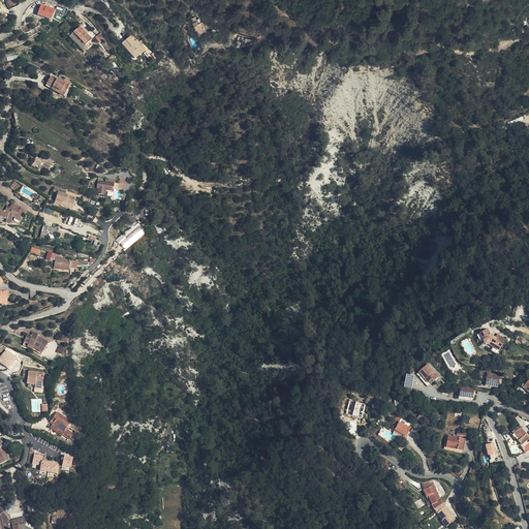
[(51,21),(54,10),(45,7),(41,6),(38,12),(38,16),(51,21)]
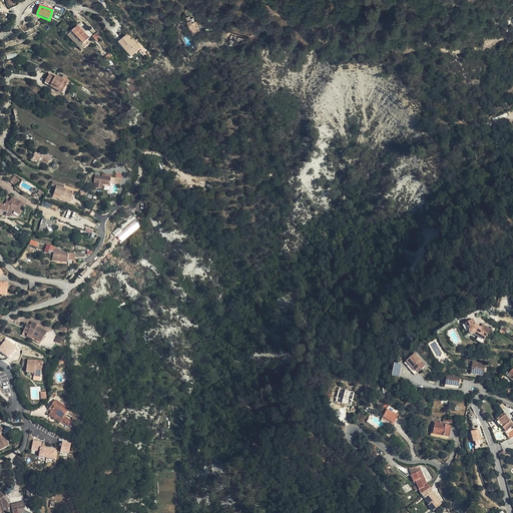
[(191,35),(200,32),(196,21),(191,23),(189,17),(185,18),(191,35)]
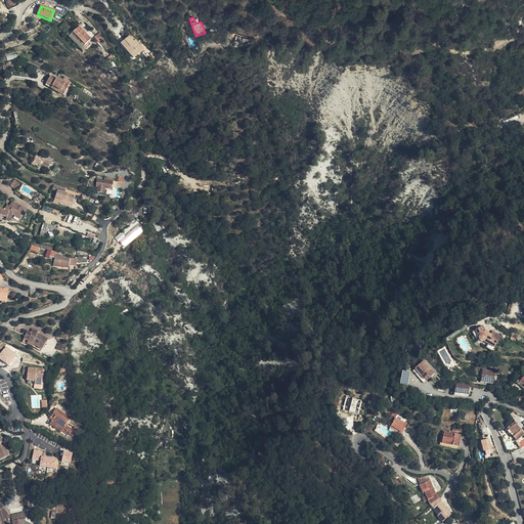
[(90,40),(79,28),(69,38),(83,52),(87,48),(85,46),(90,40)]
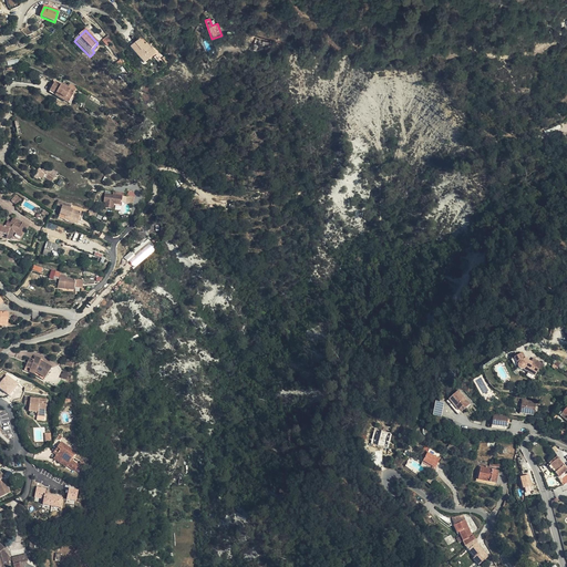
[(106,47),(112,42),(109,37),(103,41),(106,47)]
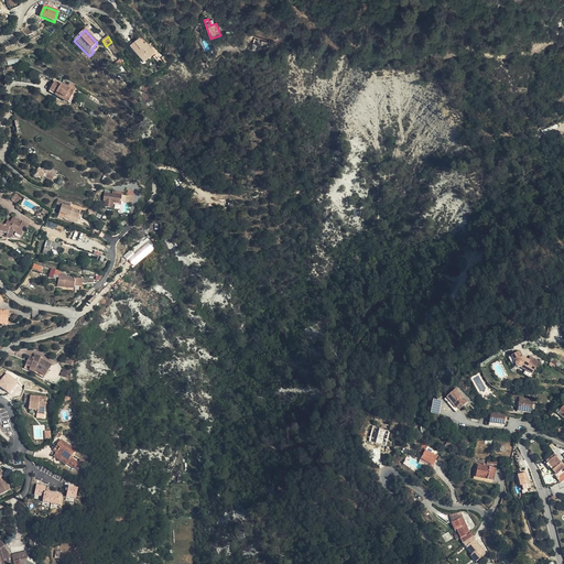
[(139,40),(129,49),(140,61),(152,51),(148,45),(145,47),(144,45),(139,40)]
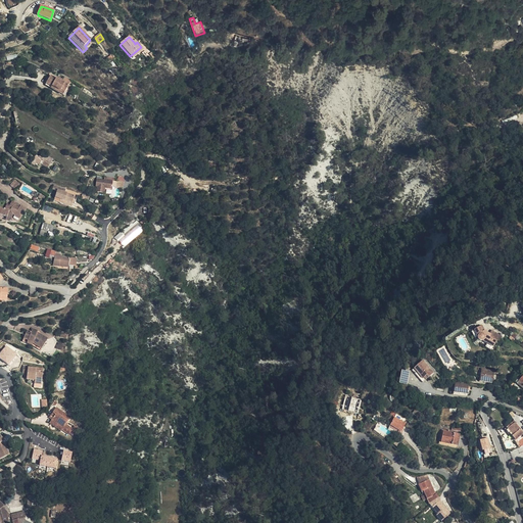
[(141,47),(130,56),(133,59),(144,50),(141,47)]
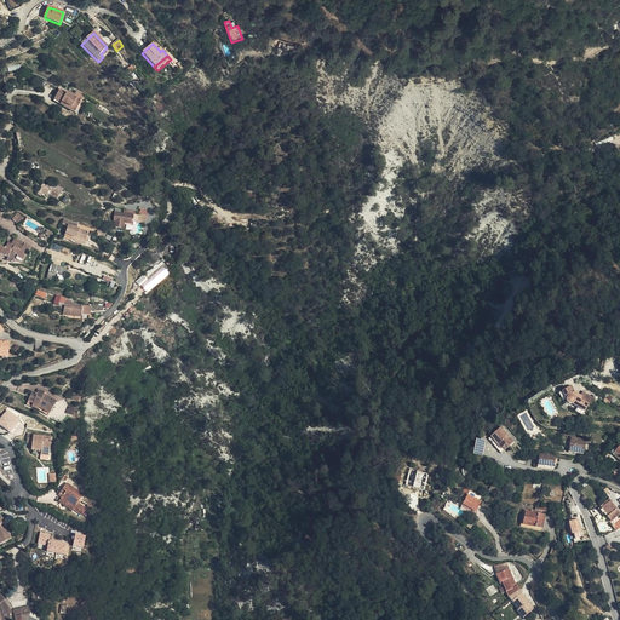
[(141,79),(135,72),(131,67),(128,69),(137,81),(141,79)]
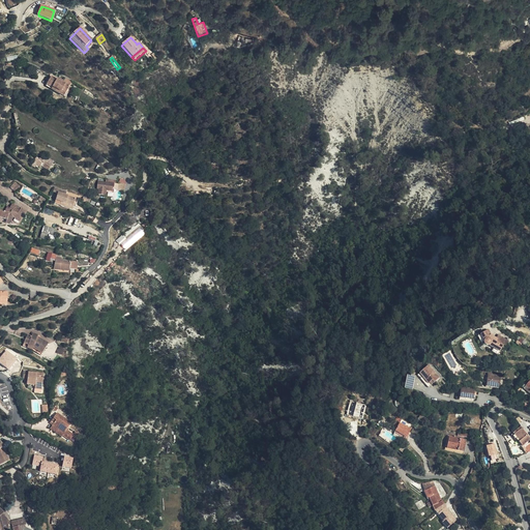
[(58,81),(51,78),(47,85),(53,88),(52,90),(56,92),(57,90),(61,93),(62,91),(65,93),(68,87),(63,84),(58,81)]
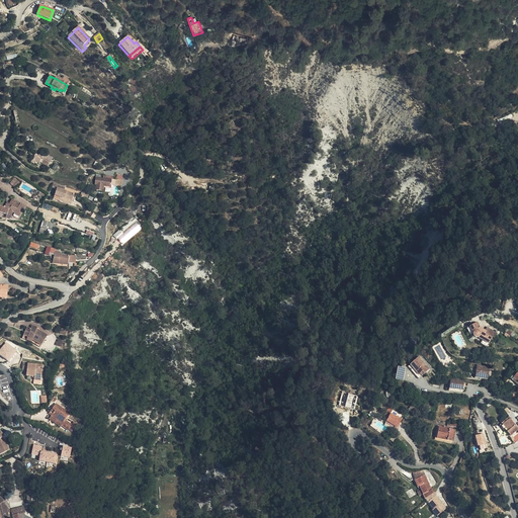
[(48,167),(50,163),(35,155),(33,159),(48,167)]
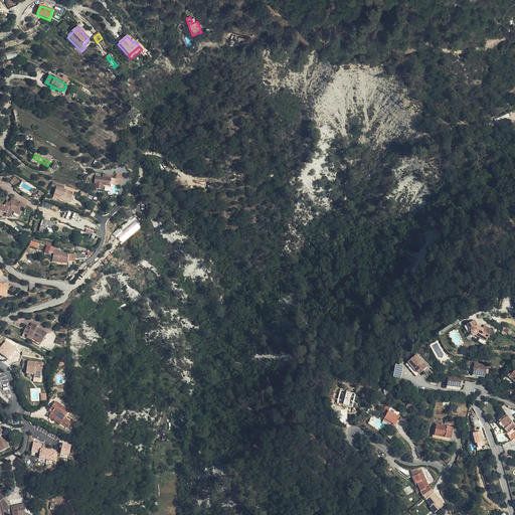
[(108,187),(110,180),(95,176),(93,184),(94,184),(93,189),(100,191),(102,186),(108,187)]
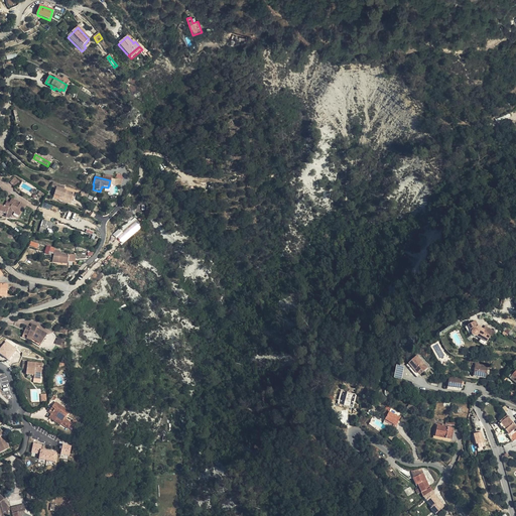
[(14,178),(10,182),(15,186),(19,183),(14,178)]
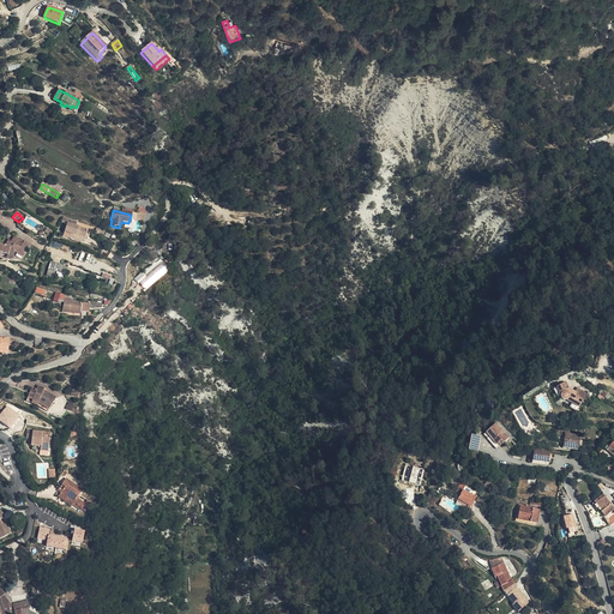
[(76,227),(77,223),(64,218),(61,223),(67,224),(64,236),(70,239),(71,235),(85,240),(88,230),(76,227)]
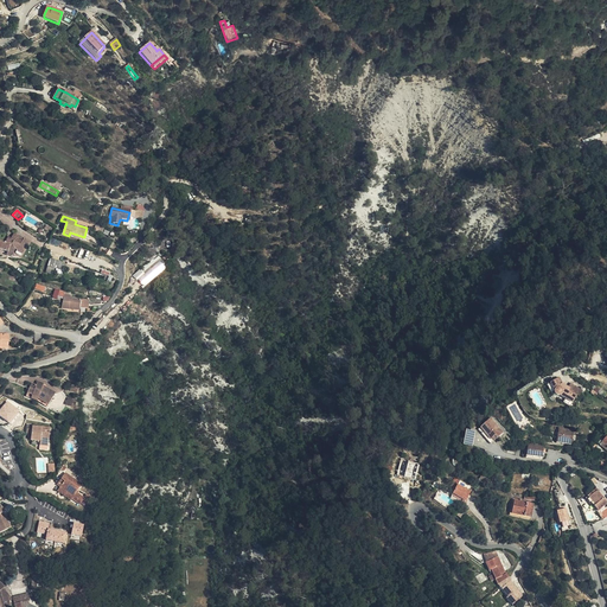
[(23,241),(14,235),(11,240),(14,242),(12,246),(6,243),(0,241),(0,249),(7,253),(6,255),(13,257),(16,249),(17,250),(17,251),(21,255),(30,242),(24,238),(23,241)]
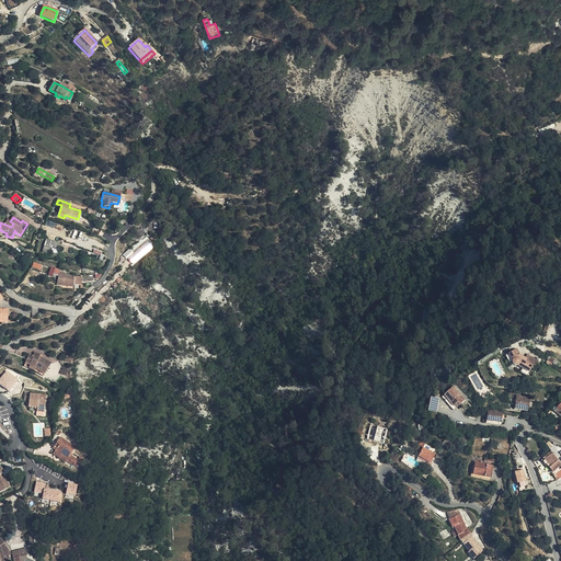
[(47,252),(48,248),(48,247),(59,250),(60,244),(46,240),(43,252),(47,253),(47,252)]
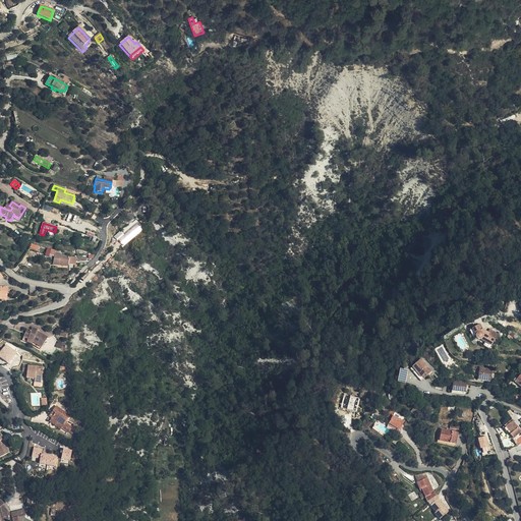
[(52,250),(51,249),(51,250),(41,247),(40,251),(49,254),(54,255),(55,253),(55,250),(52,250)]
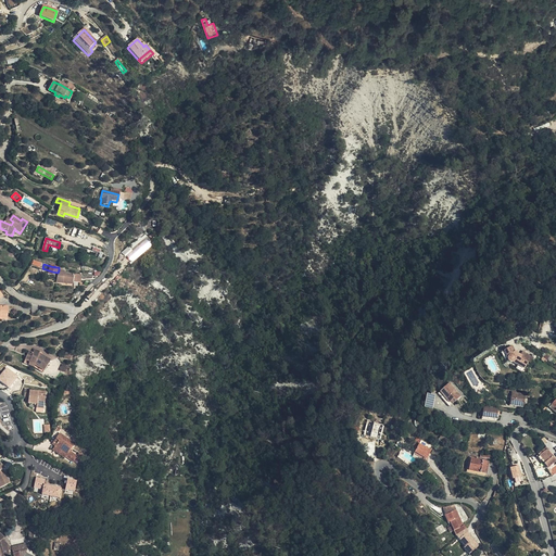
[(59,270),(58,273),(57,283),(67,285),(67,282),(73,282),(73,281),(80,281),(80,276),(64,274),(64,270),(59,270)]
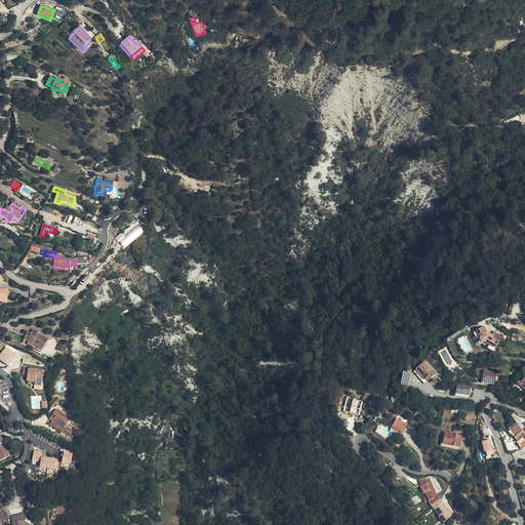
[(498,341),(490,336),(489,338),(484,335),(483,334),(485,333),(482,328),(475,332),(478,338),(479,340),(479,341),(480,342),(481,342),(482,342),(483,341),(488,345),(487,346),(493,350),(498,341)]
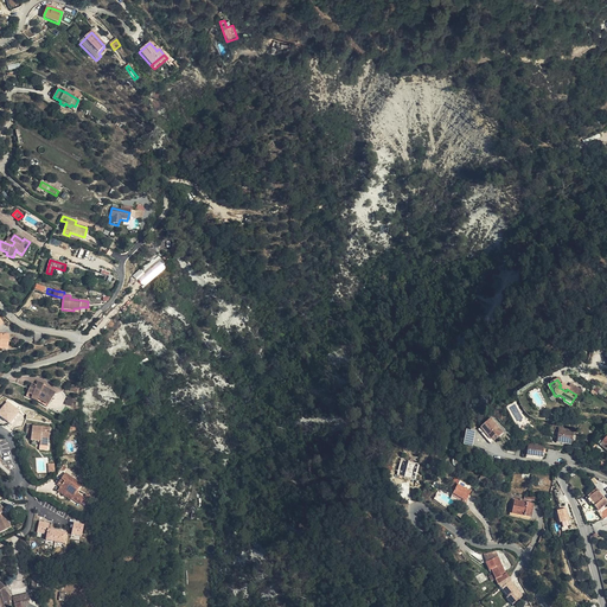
[(31,384),(30,389),(27,393),(32,395),(32,396),(38,398),(49,406),(56,394),(45,388),(44,390),(42,389),(43,387),(44,384),(37,382),(36,385),(31,384)]
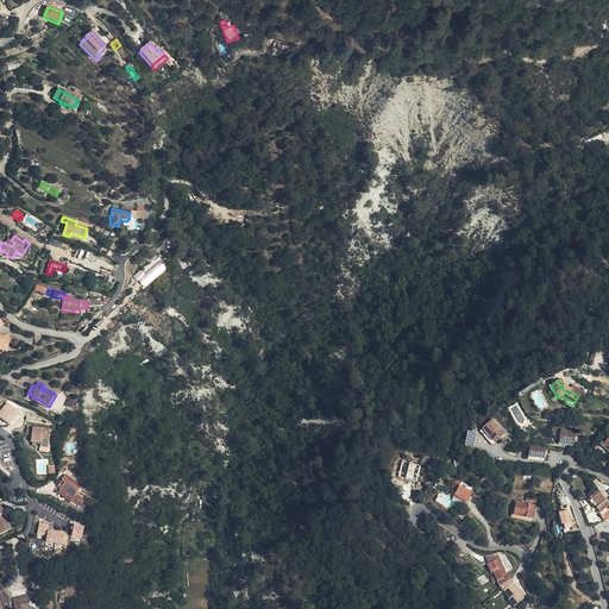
[(32,396),(27,394),(26,397),(38,402),(48,408),(49,407),(38,400),(32,397),(32,396)]
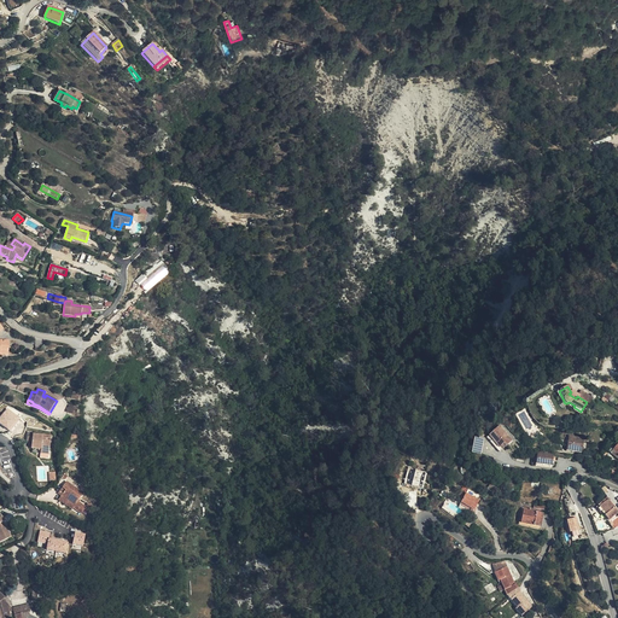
[(7,408),(0,415),(0,423),(10,431),(21,418),(7,408)]
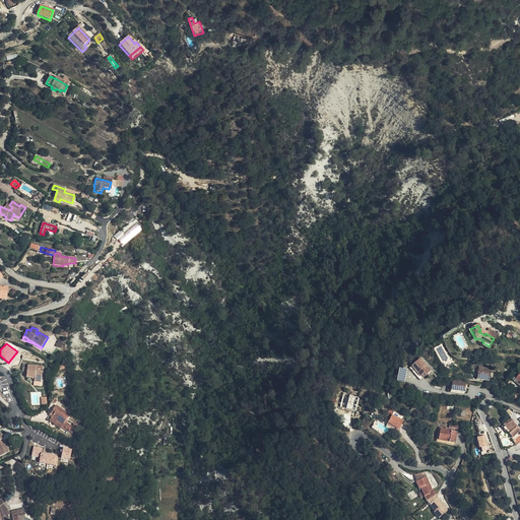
[(418,359),(410,368),(421,378),(430,370),(418,359)]
